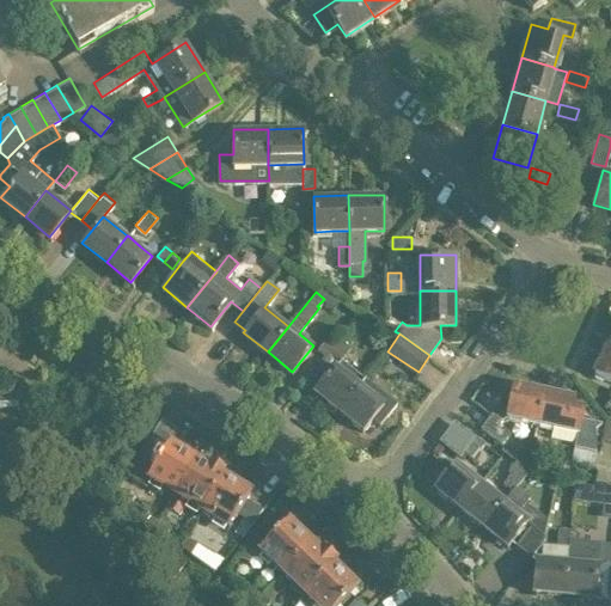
[(333,343),(324,353),(315,366),(327,375),(315,390),(338,409),(365,377),(342,357),(352,344),(340,335),(333,343)]
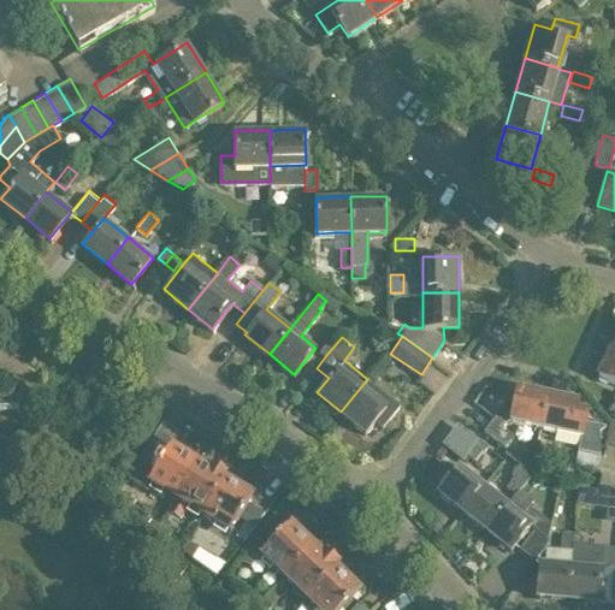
[(326,355),(335,345),(327,339),(319,350),(326,355)]
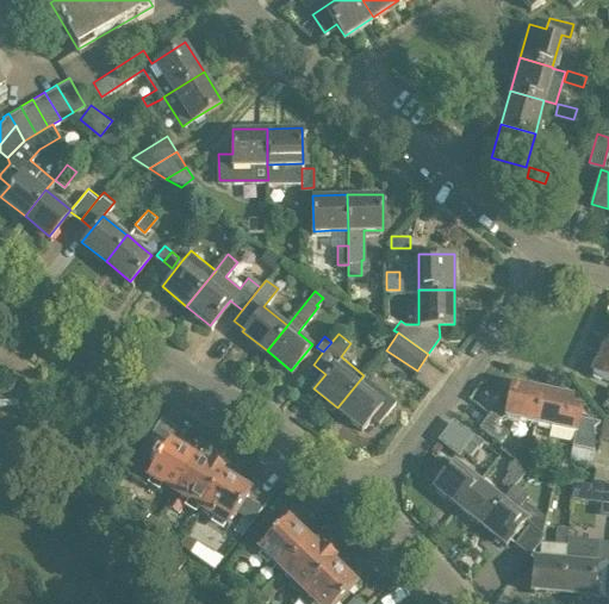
[(608,342),(606,341),(592,369),(608,377),(608,342)]
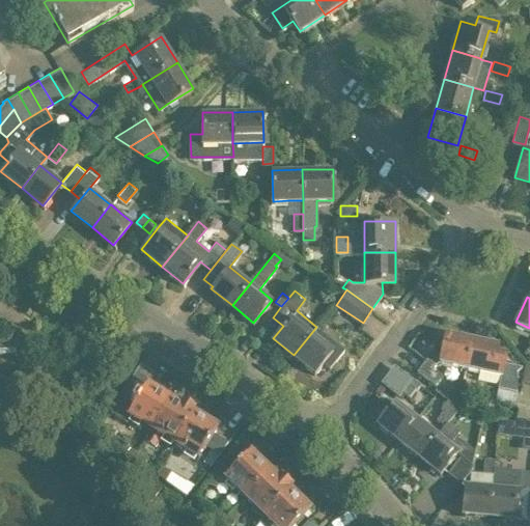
[(316,327),(294,355),(314,372),(324,361),(330,366),(344,349),(316,327)]
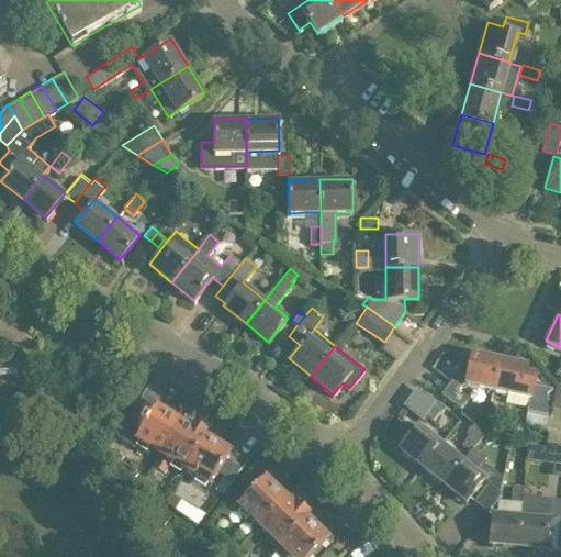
[(493,388),(500,357),(472,352),(466,381),(493,388)]
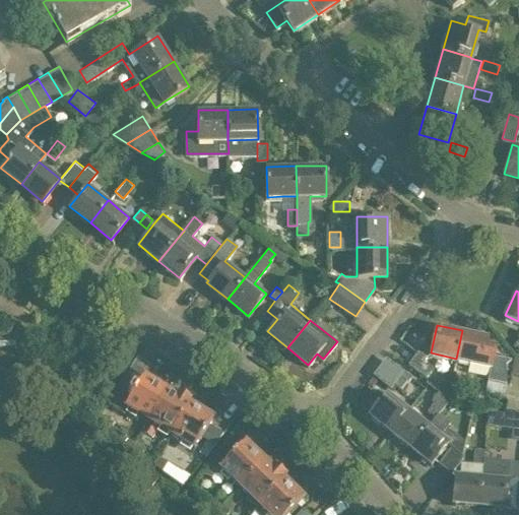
[(462,330),(456,359),(491,366),(488,378),(489,378),(506,382),(506,362),(511,358),(512,357),(495,353),(496,346),(487,344),(489,336),(462,330)]
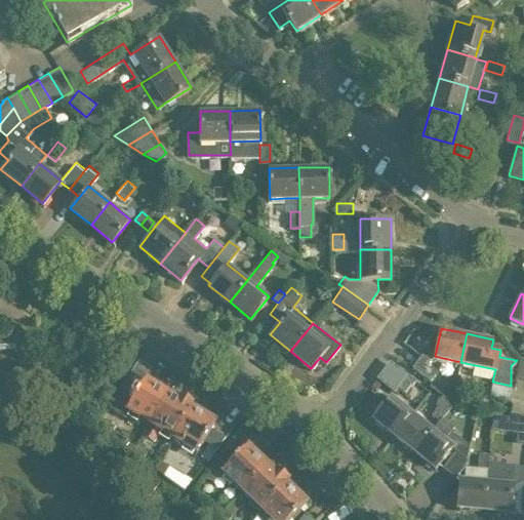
[(422,352),(420,355),(412,365),(431,378),(437,370),(428,363),(431,358),(422,352)]
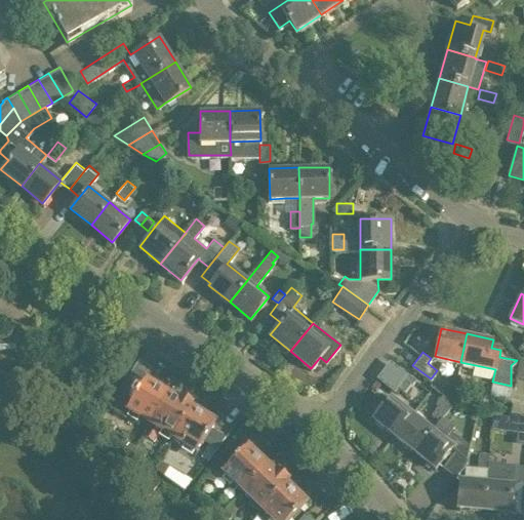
[(406,391),(415,378),(407,371),(397,385),(406,391)]
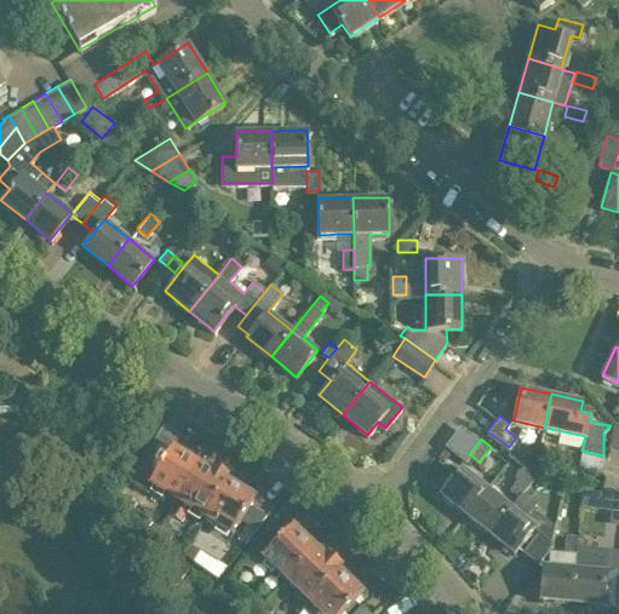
[(178,499),(200,463),(172,446),(167,454),(152,445),(130,478),(147,489),(152,482),(178,499)]
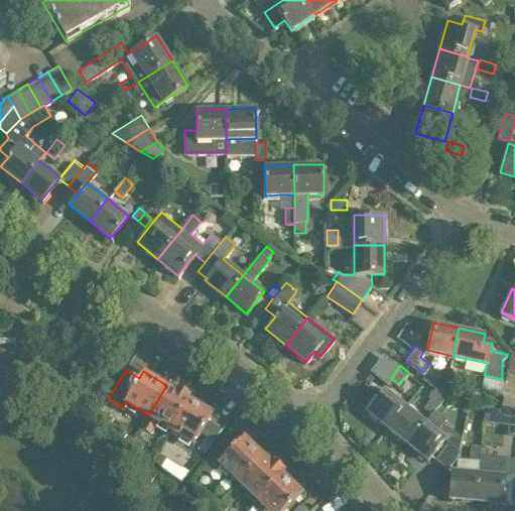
[(166,385),(148,415),(141,425),(151,431),(157,421),(170,428),(188,399),(186,398),(188,394),(179,388),(177,392),(166,385)]
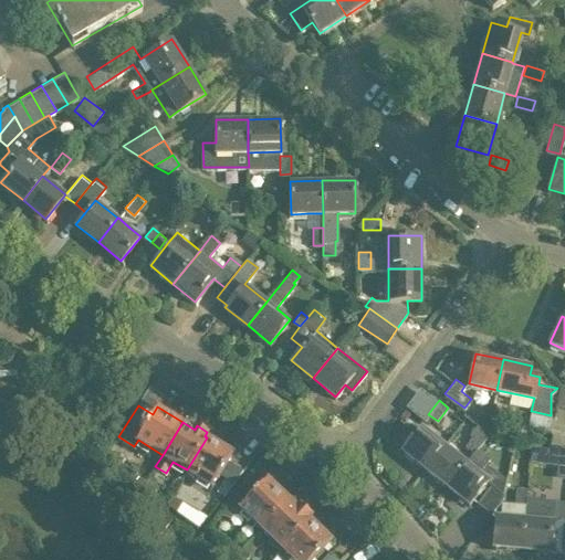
[(470,433),(473,435),(466,445),(475,452),(490,433),(478,423),(470,433)]
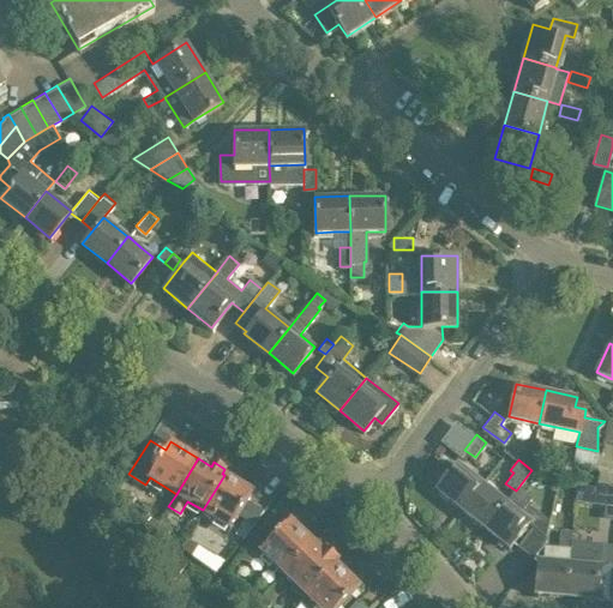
[(461,507),(481,481),(457,462),(436,488),(461,507)]
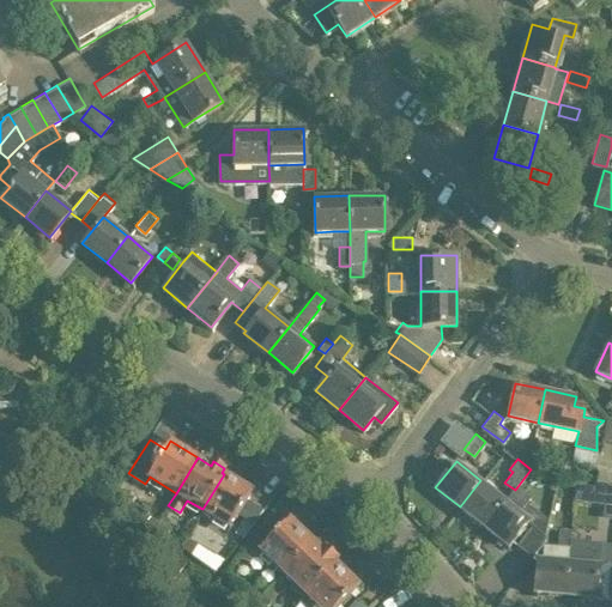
[(224,474),(203,509),(230,526),(252,491),(224,474)]
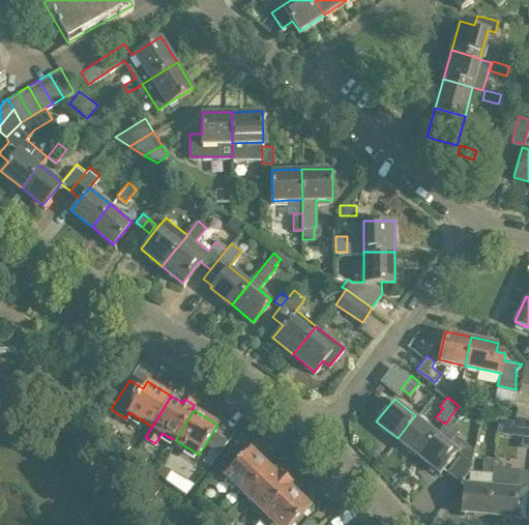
[(436,432),(415,415),(398,438),(417,455),(436,432)]
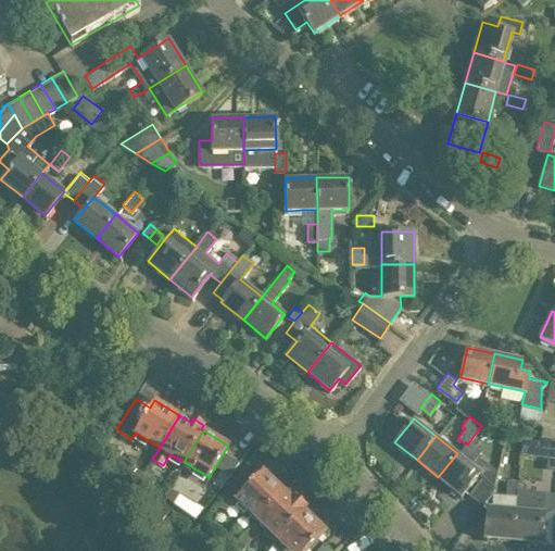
[(470,464),(457,453),(438,477),(461,496),(476,476),(480,479),(468,493),(482,504),(493,491),(497,471),(478,454),(470,464)]
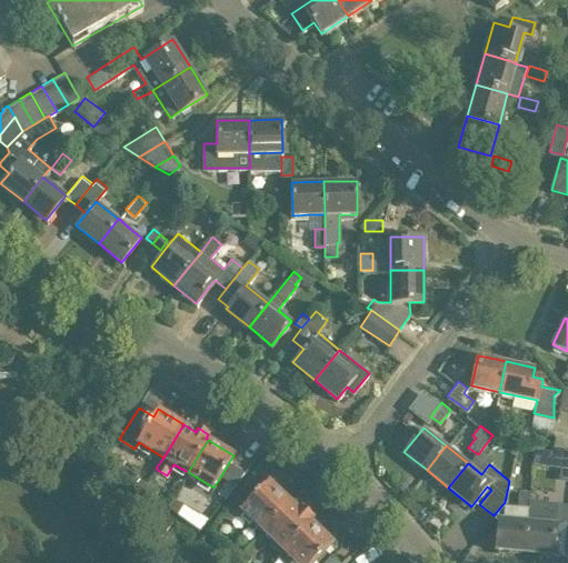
[(141,490),(147,482),(140,476),(133,484),(141,490)]
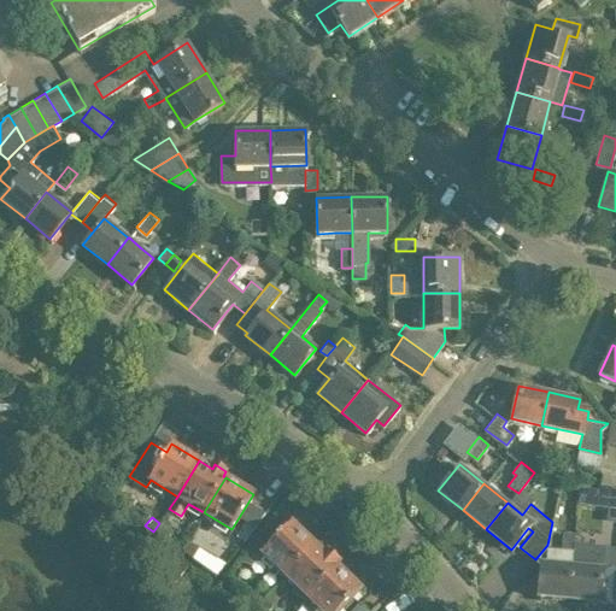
[(285,575),(315,545),(291,522),(262,552),(285,575)]
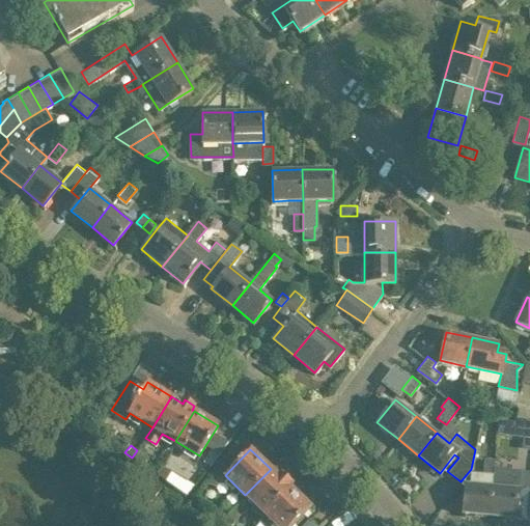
[(147,458),(137,450),(132,458),(142,465),(147,458)]
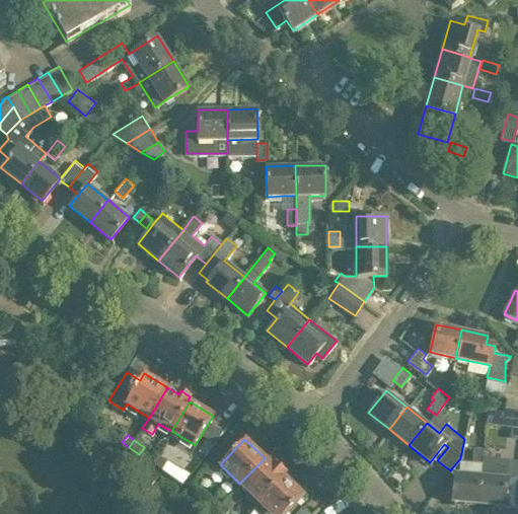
[(477,504),(483,455),(484,447),(473,446),(471,474),(454,472),(452,501),(477,504)]
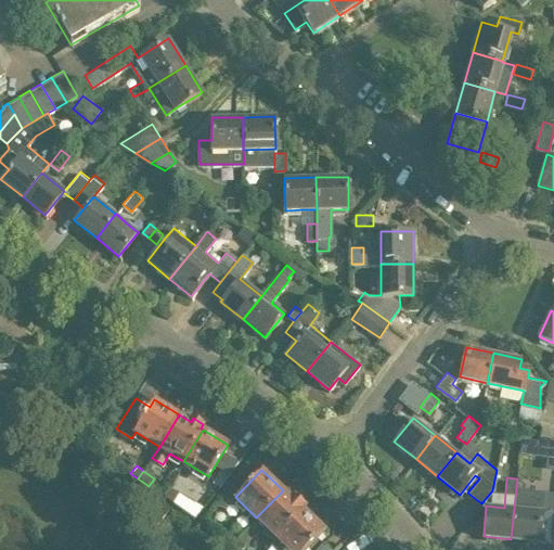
[(174,500),(175,499),(179,490),(169,485),(164,493),(174,500)]
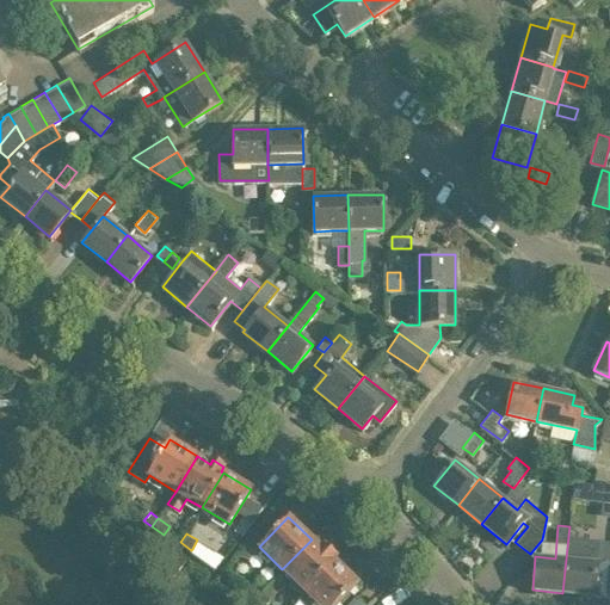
[(609,539),(568,536),(562,593),(593,596),(597,562),(607,559),(609,559),(609,539)]
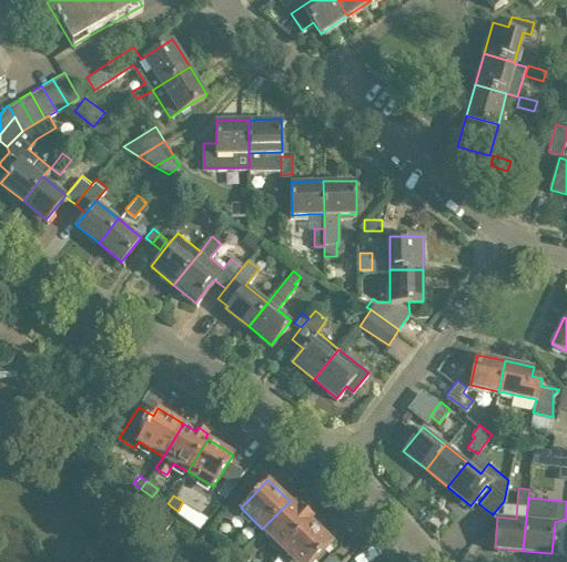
[(299,510),(290,501),(262,529),(283,549),(310,521),(309,520),(312,515),(303,507),(299,510)]
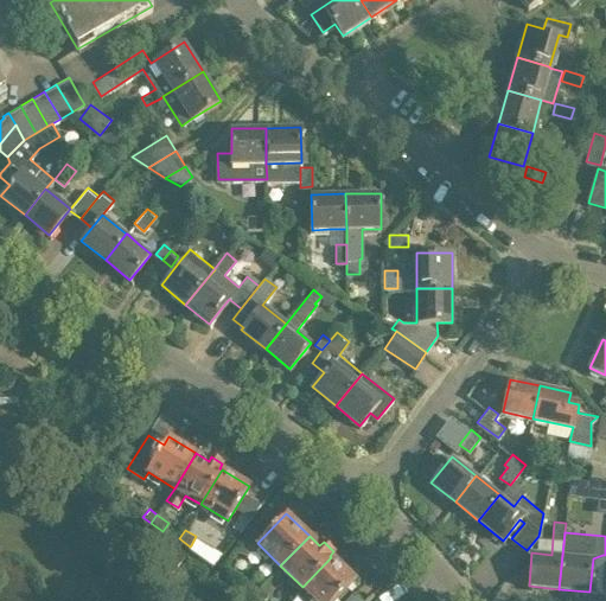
[(332,600),(355,580),(331,557),(303,587),(317,600),(332,600)]
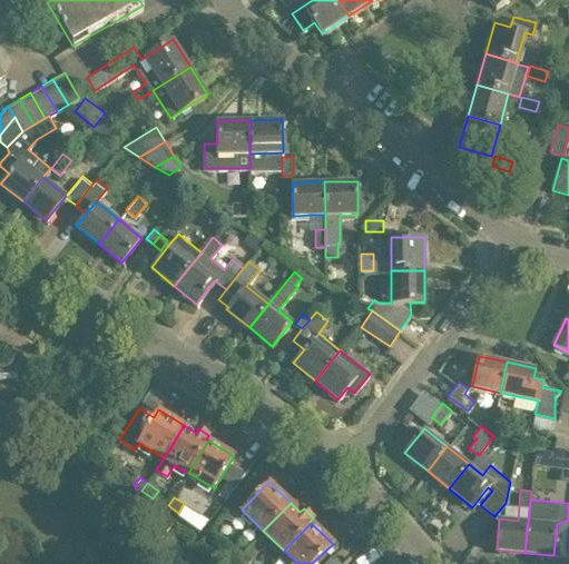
[(239,556),(245,550),(236,543),(231,550),(239,556)]
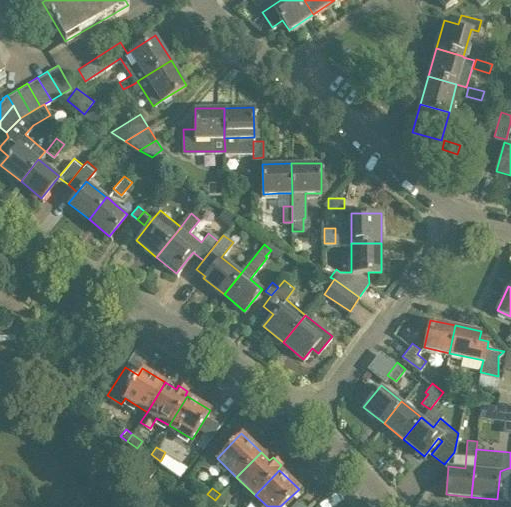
[(228,500),(220,494),(215,500),(223,506),(228,500)]
